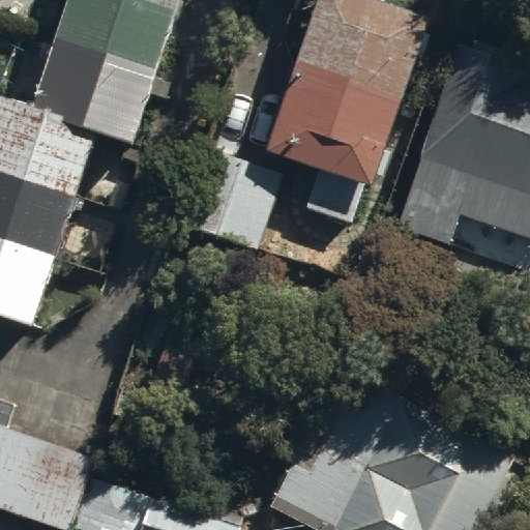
[(0,92),(0,312),(34,323),(98,130),(134,143),(180,0),(67,0),(34,104),(0,92)]
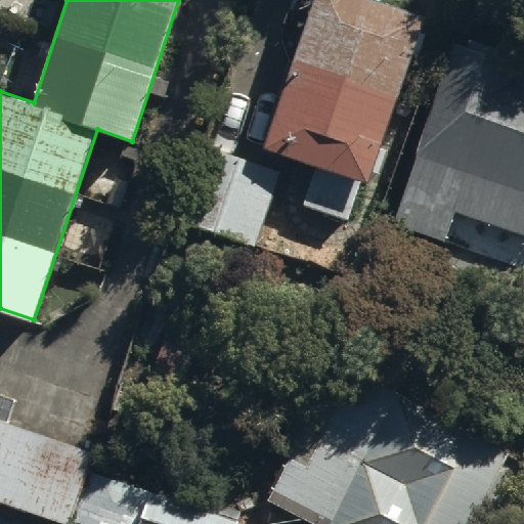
[(429,17),(376,0),(310,0),(262,145),(316,163),(303,202),(362,221),(429,17)]
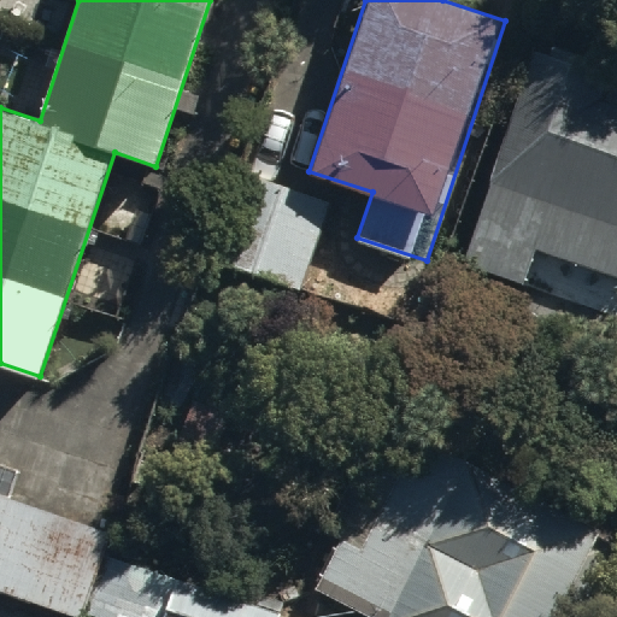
[(462,272),(616,323),(616,97),(611,95),(616,77),(616,76),(535,51),(530,63),(462,272)]
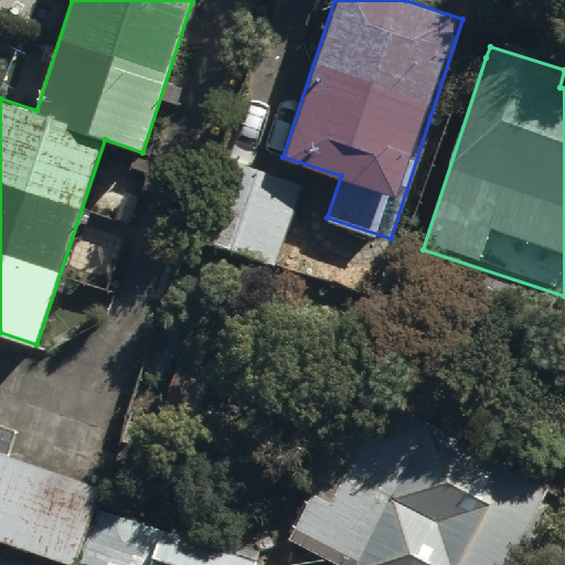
[(307,192),(219,161),(192,236),(280,267),(307,192)]
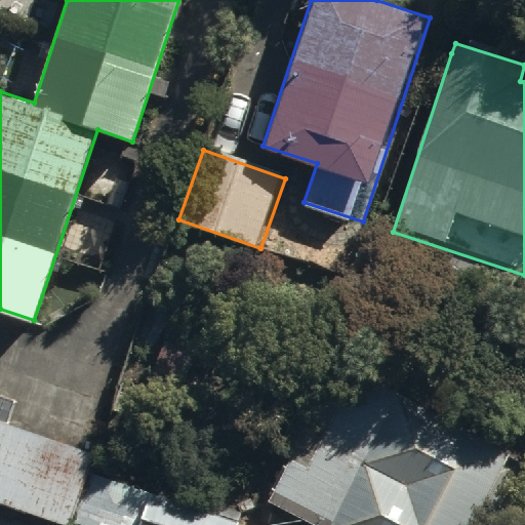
[(317,524),(488,524),(524,452),(524,451),(355,368),(322,432),(300,421),(263,498),(317,524)]
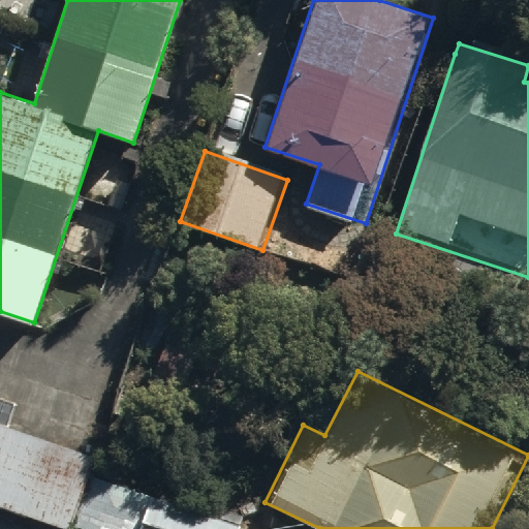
[(0,502),(63,526),(88,459),(0,427),(0,502)]
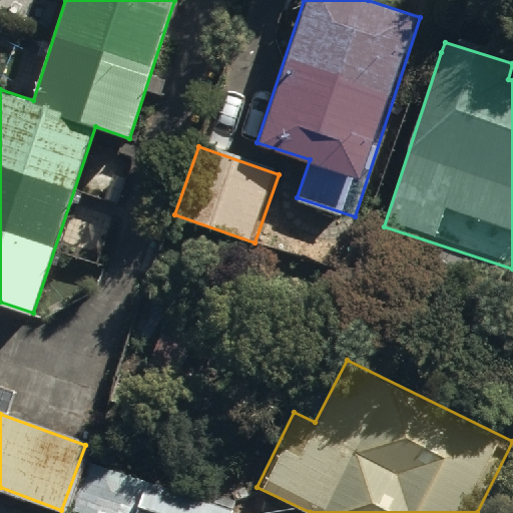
[(138,512),(235,512),(236,511),(149,481),(138,512)]
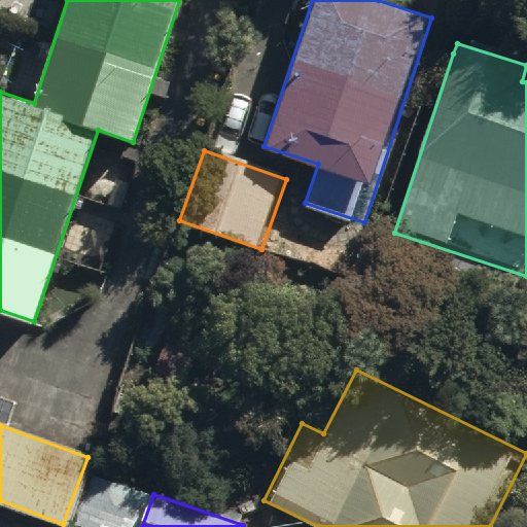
All buildings are outlined.
